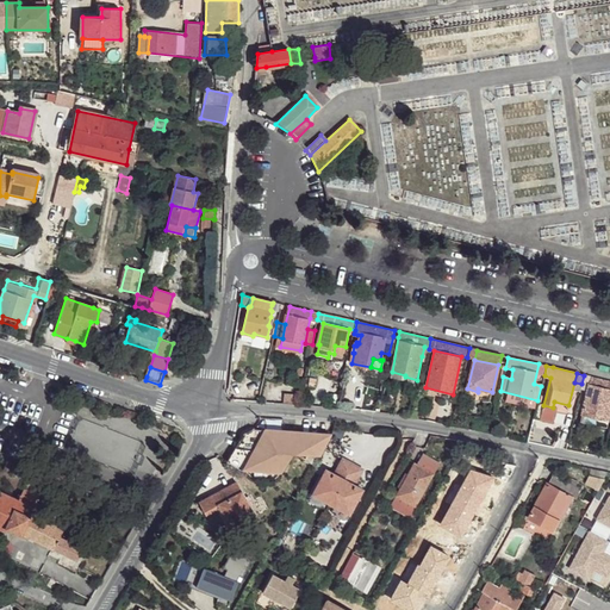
[(609,380),(591,377),(589,386),(609,390),(609,380)]
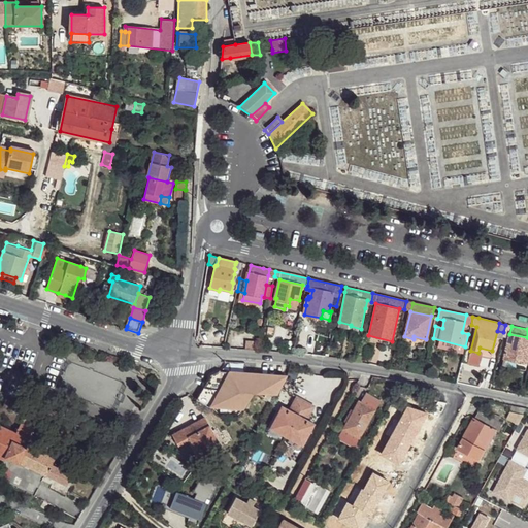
[(527,354),(527,337),(509,334),(504,359),(526,364),(527,354)]
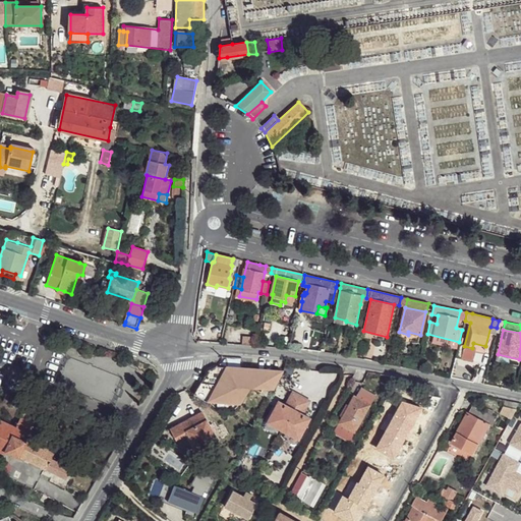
[(218,367),(210,370),(194,397),(207,402),(240,405),(250,389),(274,391),(283,372),(222,367),(218,367)]
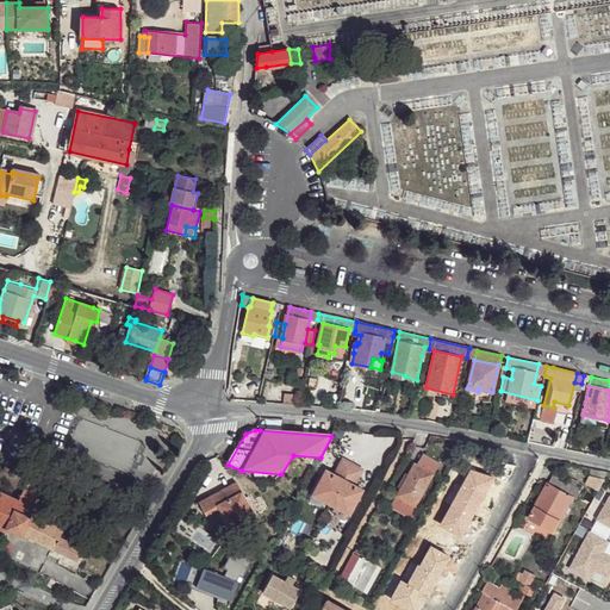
[(418,466),(416,465),(394,508),(412,517),(434,474),(440,464),(424,456),(418,466)]
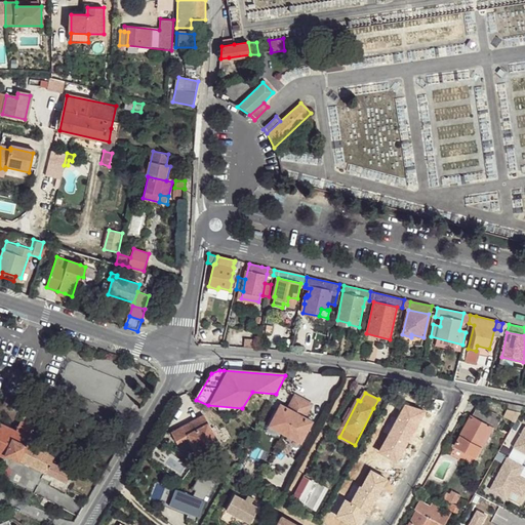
[(315,404),(297,395),(289,407),(308,417),(315,404)]
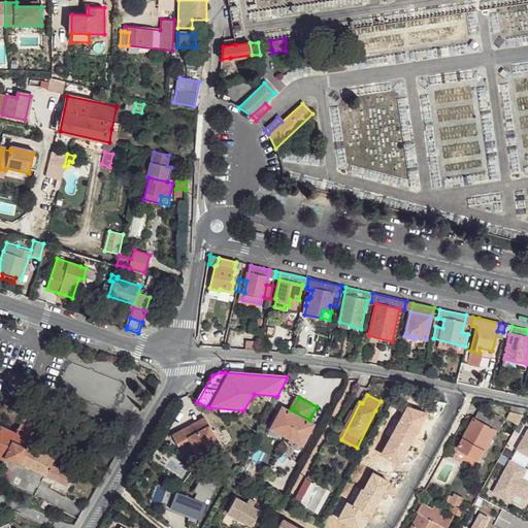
[(291,409),(284,406),(273,428),(304,447),(316,425),(309,420),(291,409)]
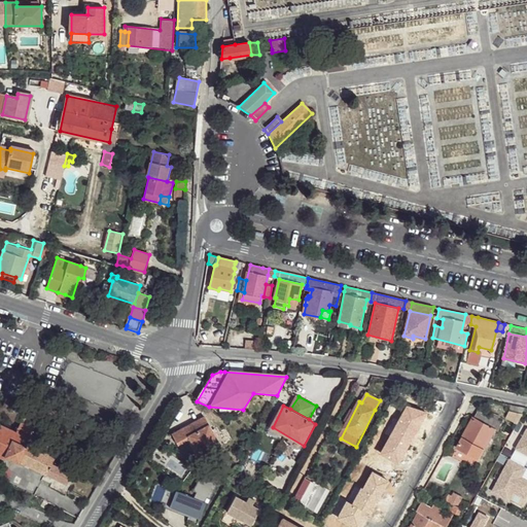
[(526,408),(513,406),(512,412),(523,415),(526,408)]
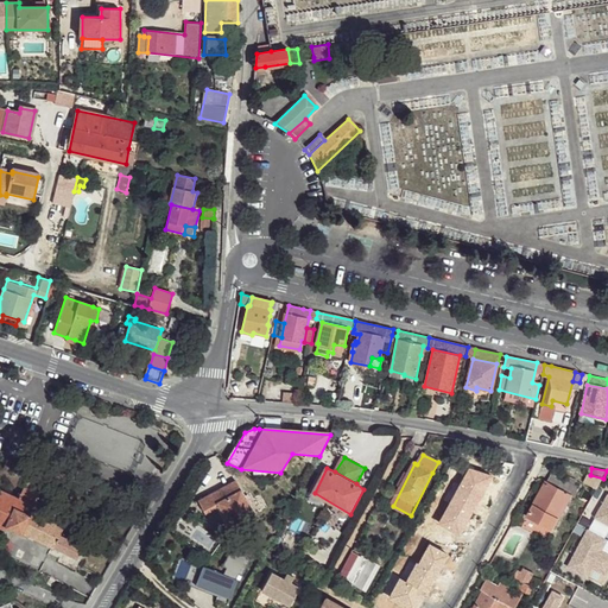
[(581,489),(553,474),(529,515),(552,531),(572,496),(577,498),(581,489)]
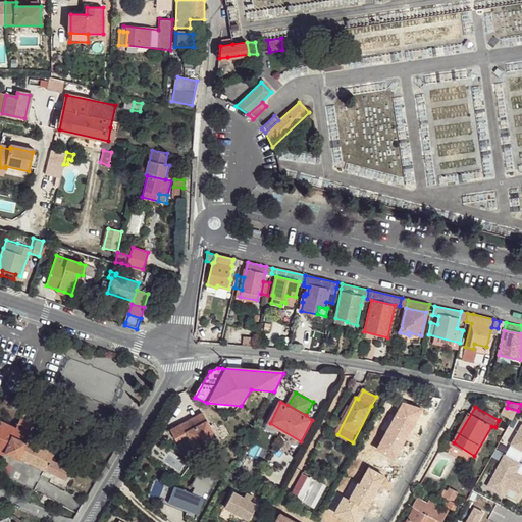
[(28,439),(36,419),(22,413),(15,427),(0,420),(0,451),(5,454),(6,452),(19,458),(19,457),(28,439)]
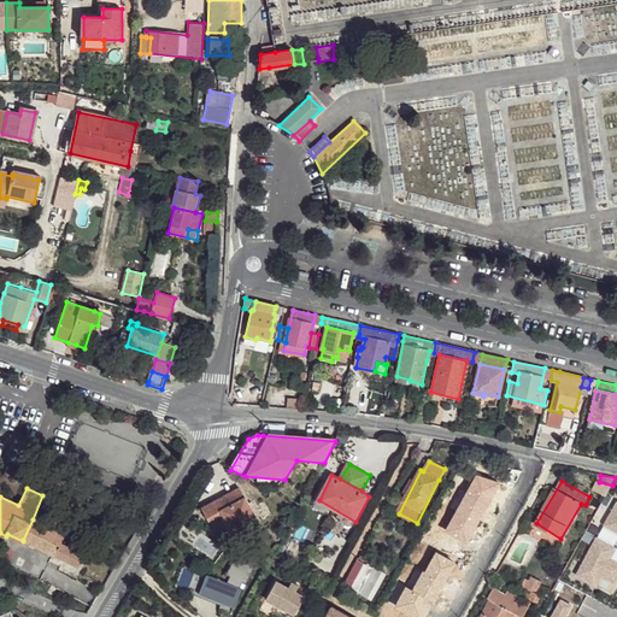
[(240,491),(204,510),(210,522),(224,515),(235,536),(258,526),(240,491)]
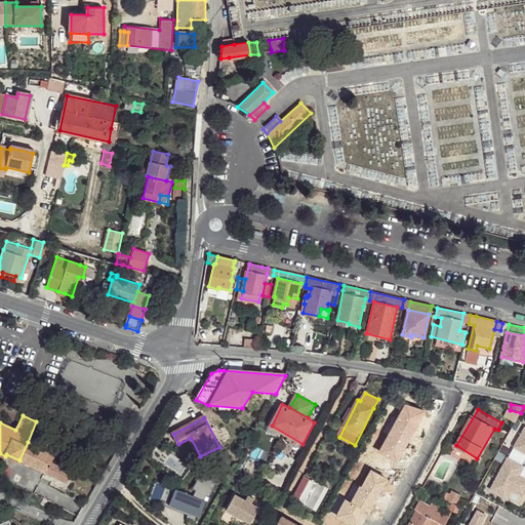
[(524,428),(524,429),(515,448),(524,453),(524,428)]
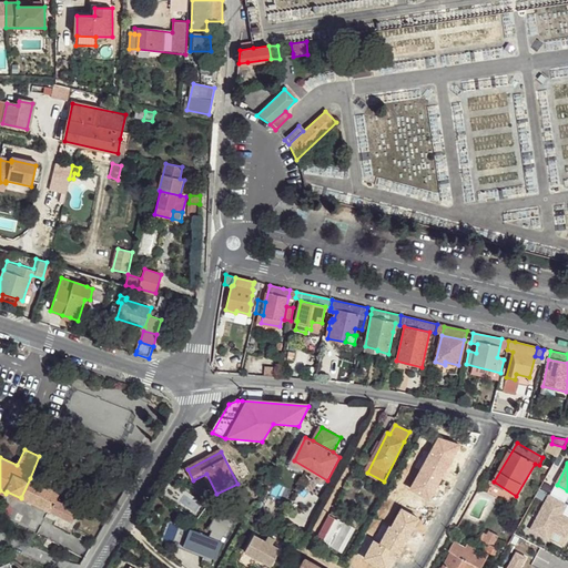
[(60,493),(30,478),(21,497),(71,521),(77,511),(56,500),(60,493)]
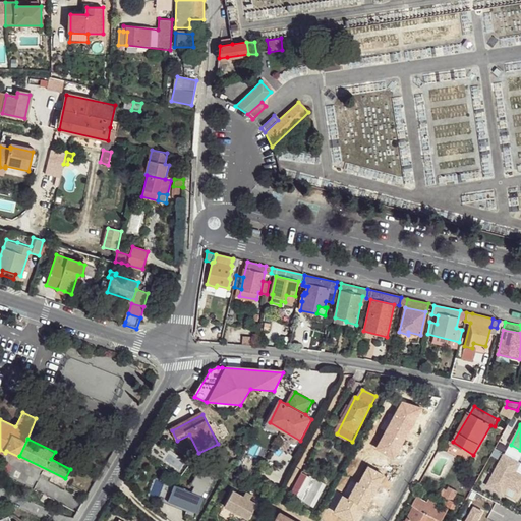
[(179,442),(184,451),(190,448),(186,439),(179,442)]
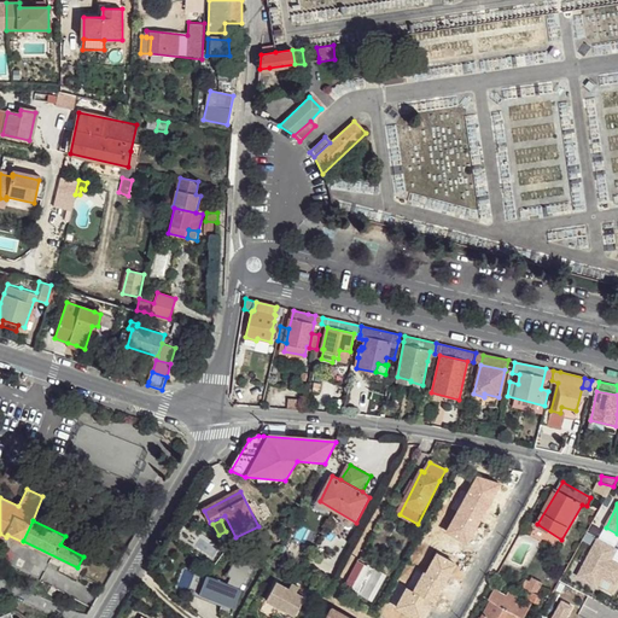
[(617,547),(600,538),(583,572),(602,583),(613,563),(617,564),(617,547)]
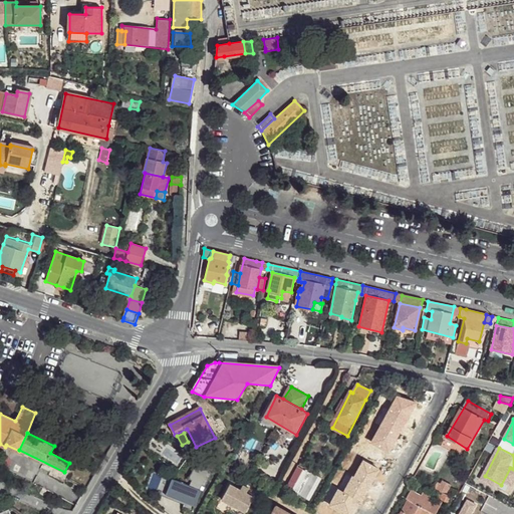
[(186,503),(184,509),(193,513),(203,490),(201,489),(203,486),(206,487),(218,465),(204,458),(199,467),(197,466),(190,479),(192,481),(190,486),(173,479),(167,496),(186,503)]
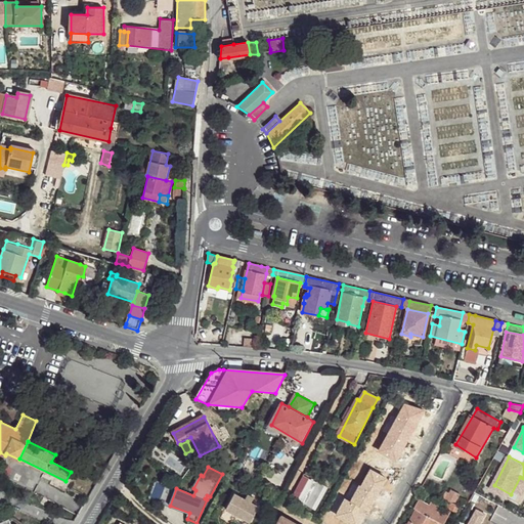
[(315,481),(311,478),(299,500),(303,503),(315,481)]
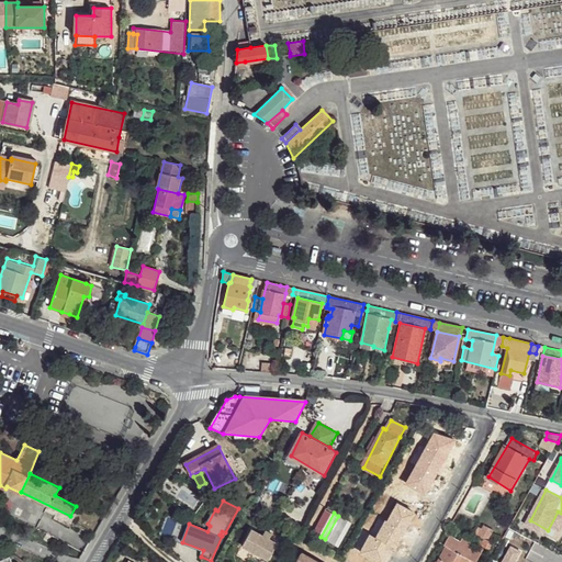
[(341,518),(338,516),(325,539),(329,542),(341,518)]
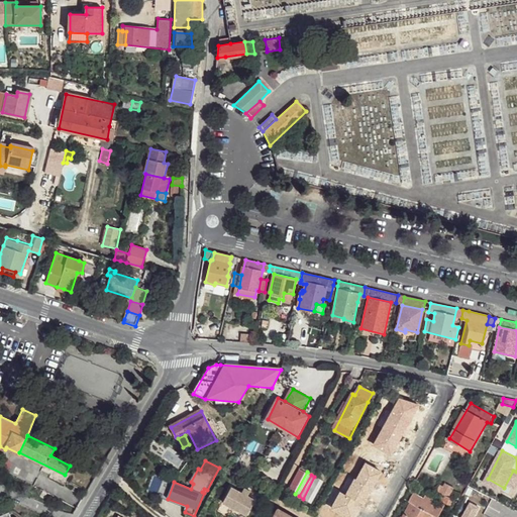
[(324,482),(314,477),(303,499),(312,504),(324,482)]
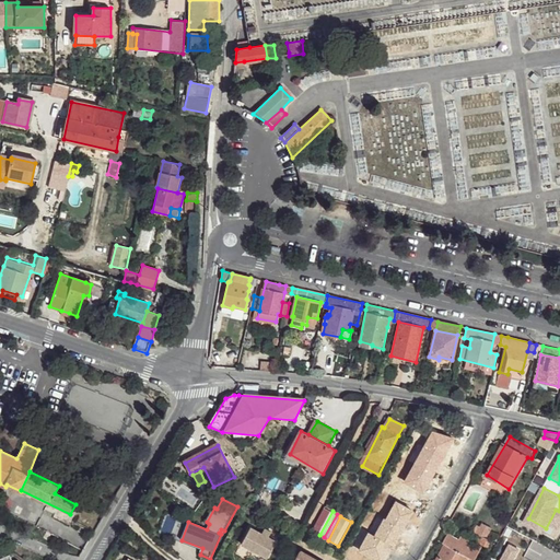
[(486,537),(490,531),(481,525),(479,528),(476,527),(471,534),(475,536),(486,537)]
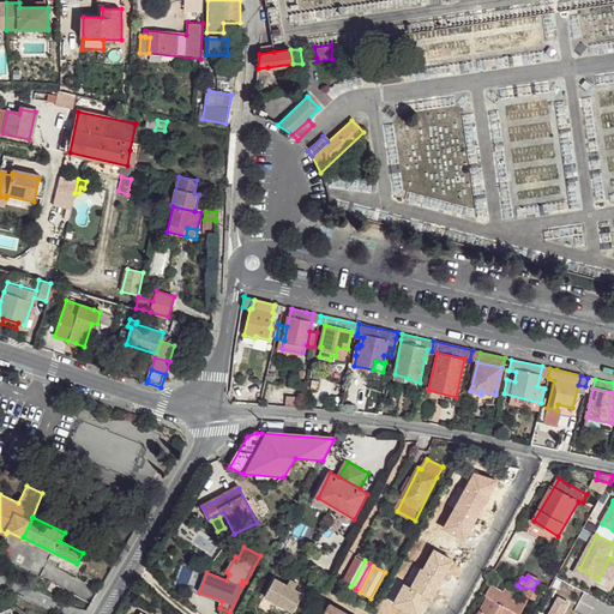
[(268,596),(294,611),(305,593),(296,588),(299,583),(290,578),(288,583),(277,577),(268,596)]
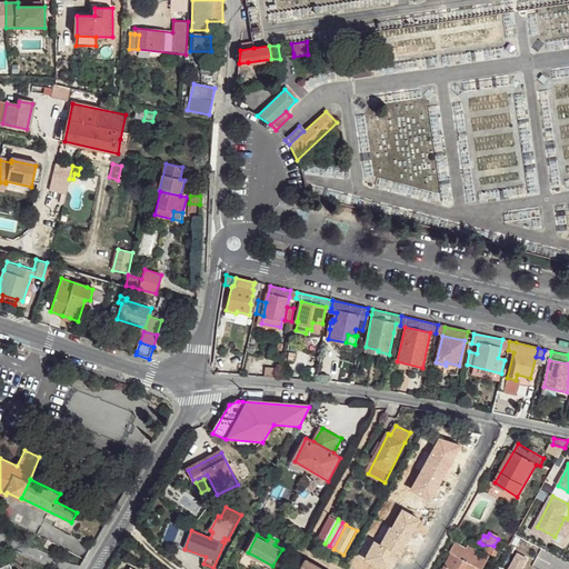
[(282,549),(286,543),(277,540),(275,545),(282,549)]
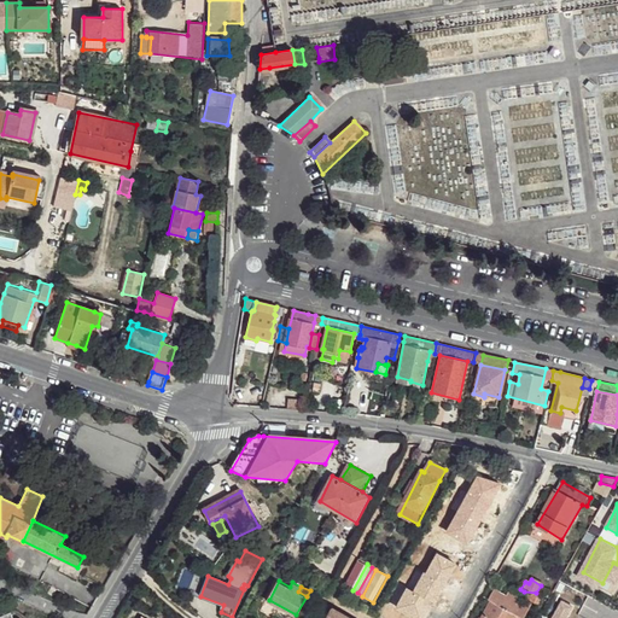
[(496,592),(490,601),(517,616),(520,617),(522,617),(531,605),(508,592),(505,596),(496,592)]
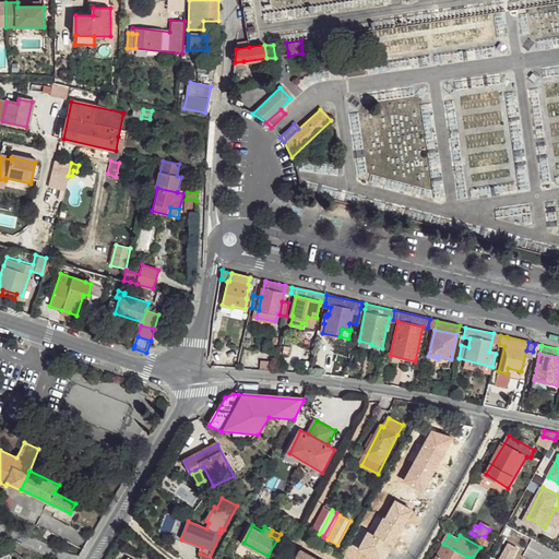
[(491,540),(485,537),(482,544),(489,547),(491,540)]
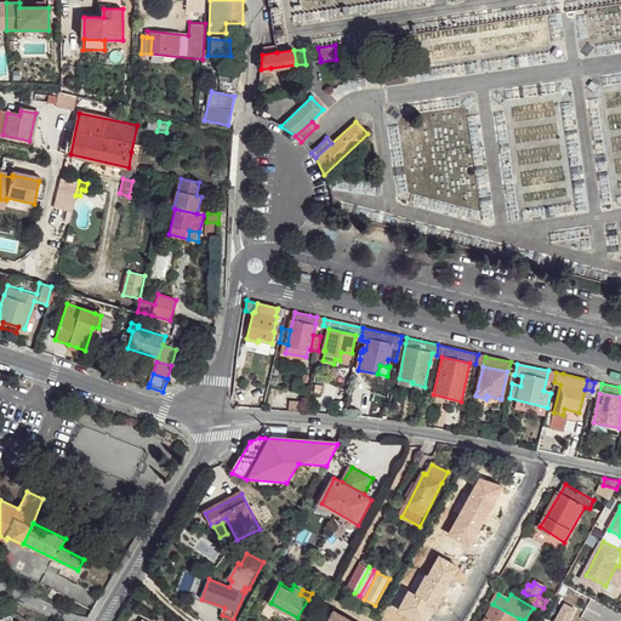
[(518,620),(519,619),(493,604),(483,620),(518,620)]
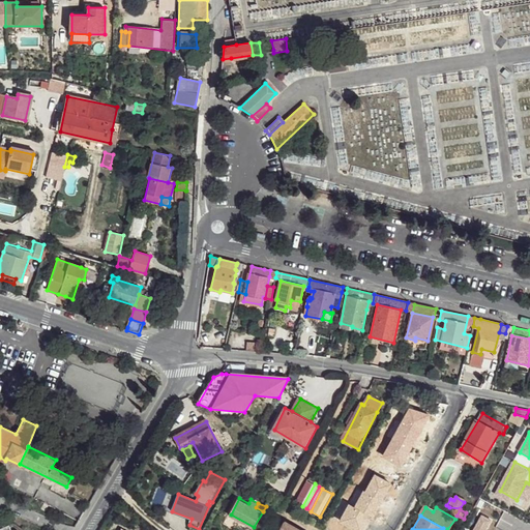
[(483,517),(476,529),(488,529),(493,522),(483,517)]
